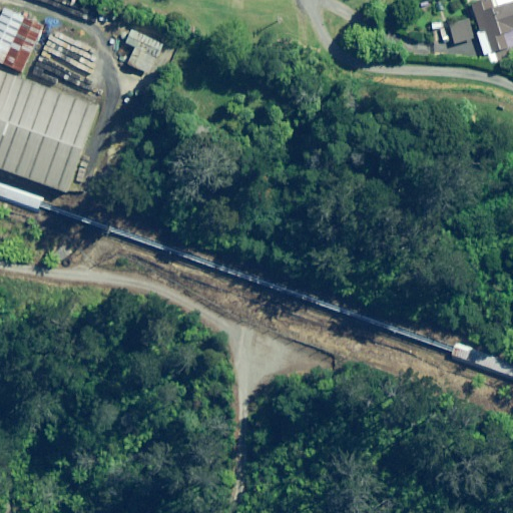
[(485,56),(488,55),(491,65),(499,62),(496,52),(509,47),(504,34),(512,30),(512,0),(495,0),(480,0),(470,4),(481,33),(476,34),(485,56)]
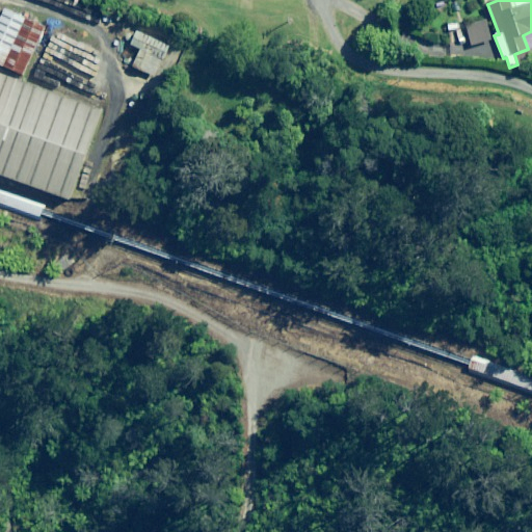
[(0,70),(14,76),(34,26),(0,10),(0,70)]
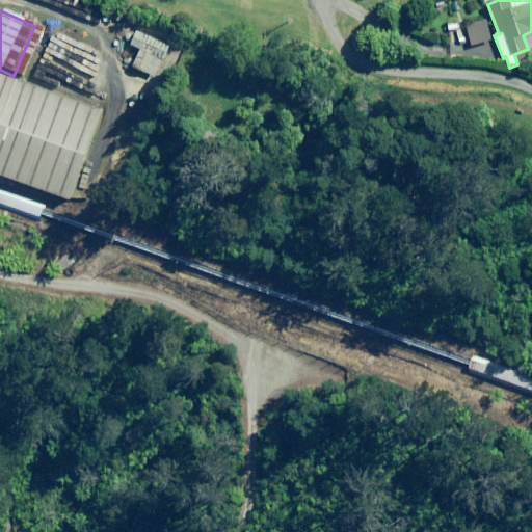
[(491,41),(485,21),(466,27),(471,47),(491,41)]
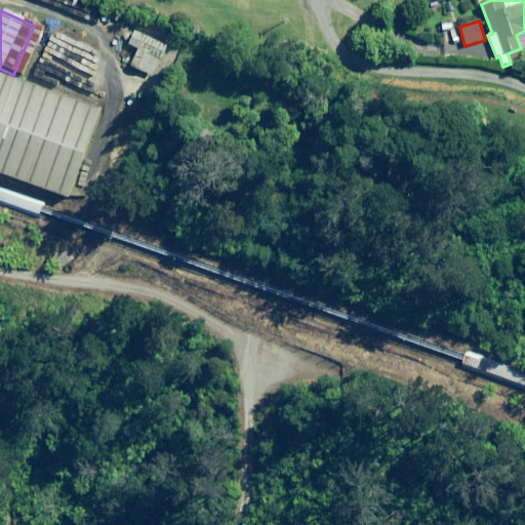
[(168,46),(167,45),(135,31),(129,44),(139,49),(131,66),(152,76),(160,59),(161,59),(168,46)]
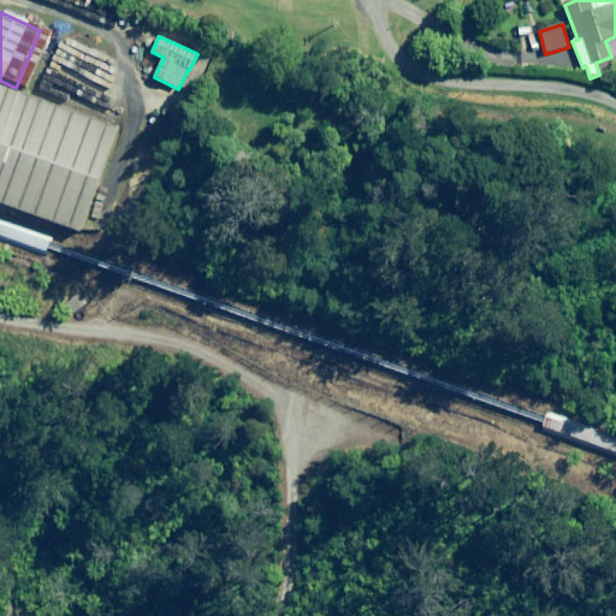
[(0,88),(0,215),(70,242),(112,131),(0,88)]
